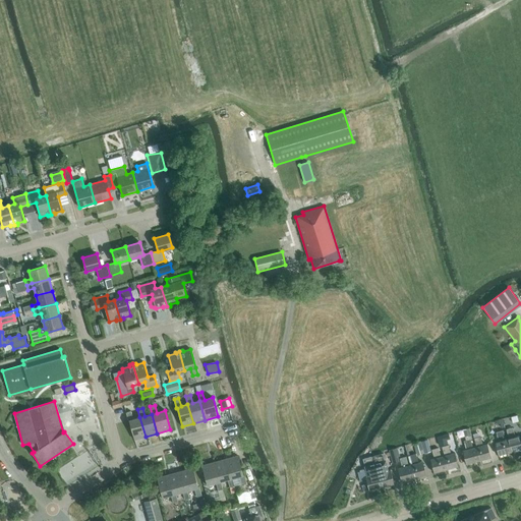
[(146,437),(139,417),(133,419),(130,411),(126,412),(128,421),(129,421),(134,440),(146,437)]
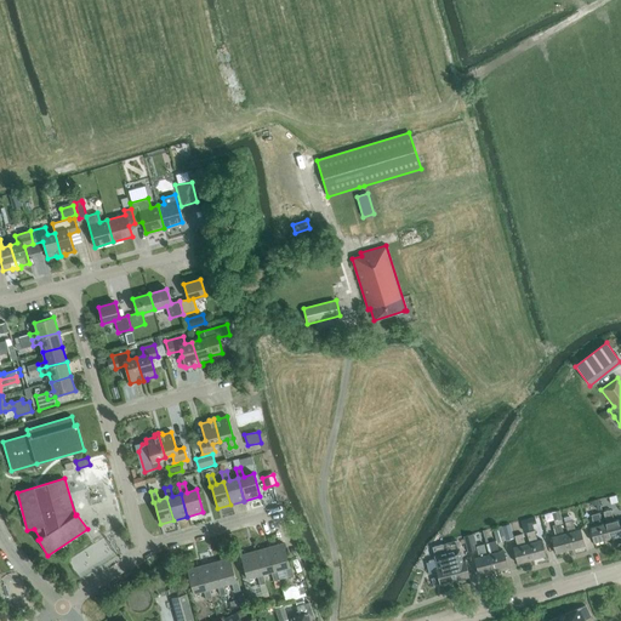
[(604,523),(608,539),(620,535),(620,528),(619,519),(614,520),(610,510),(603,512),(605,523),(604,523)]
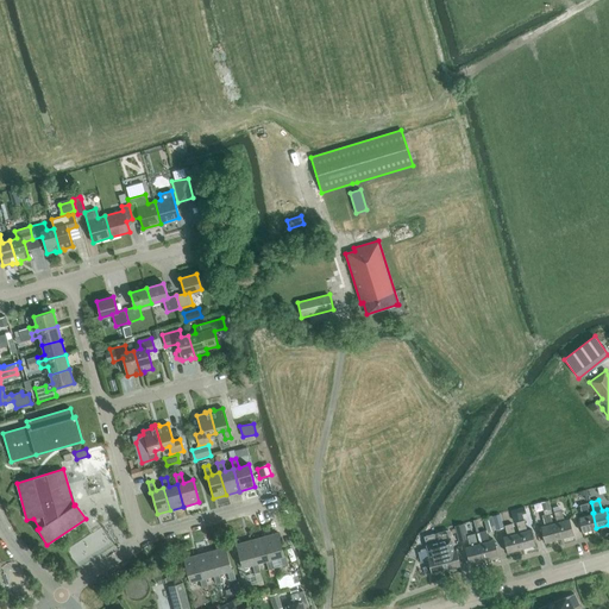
[(596,528),(592,513),(590,514),(588,503),(579,506),(583,515),(578,518),(582,532),(596,528)]
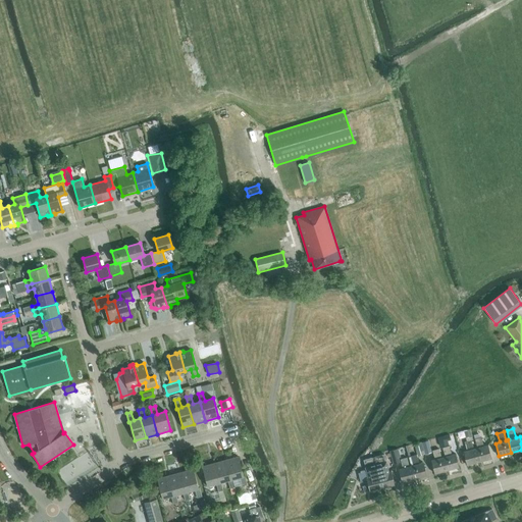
[(448,435),(437,437),(440,449),(442,448),(448,447),(447,442),(450,441),(448,435)]
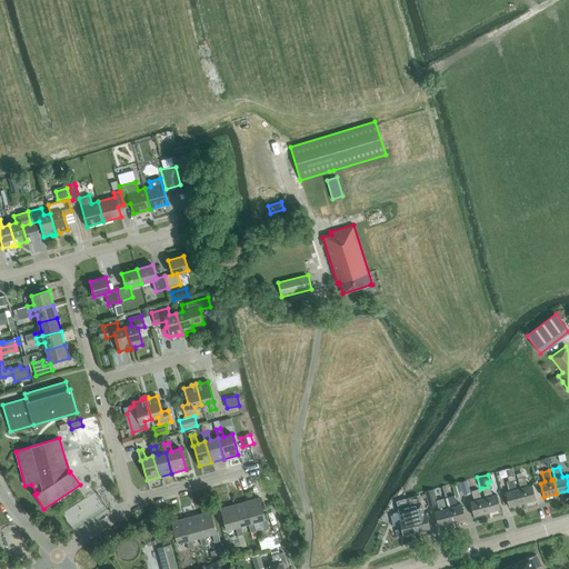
[(519,489),(522,503),(536,499),(531,486),(527,487),(525,477),(517,479),(520,488),(519,489)]
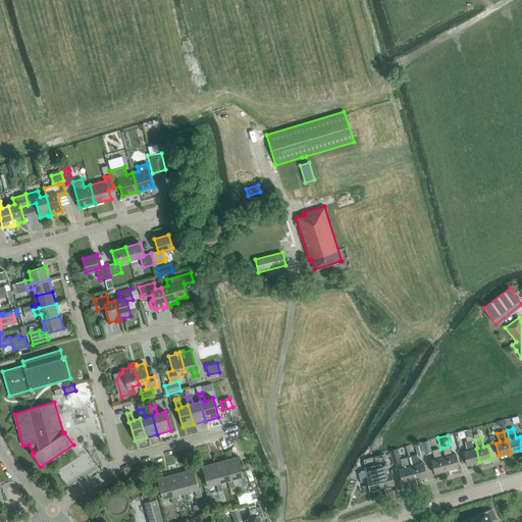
[(425,454),(431,452),(428,440),(422,442),(425,454)]
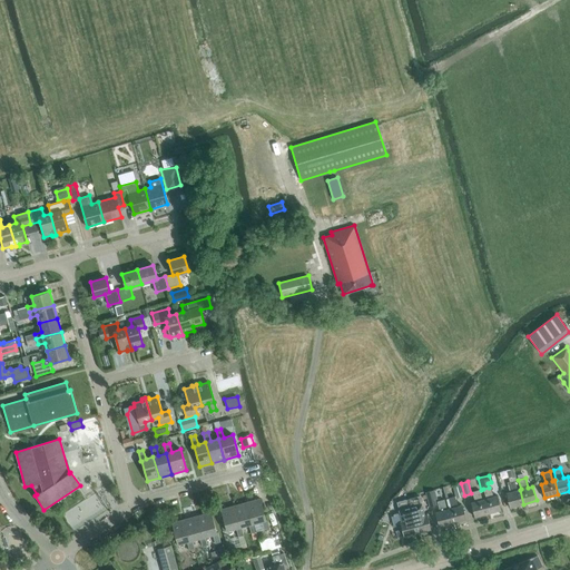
[(523,504),(520,490),(517,490),(514,481),(508,482),(510,492),(505,493),(510,508),(523,504)]
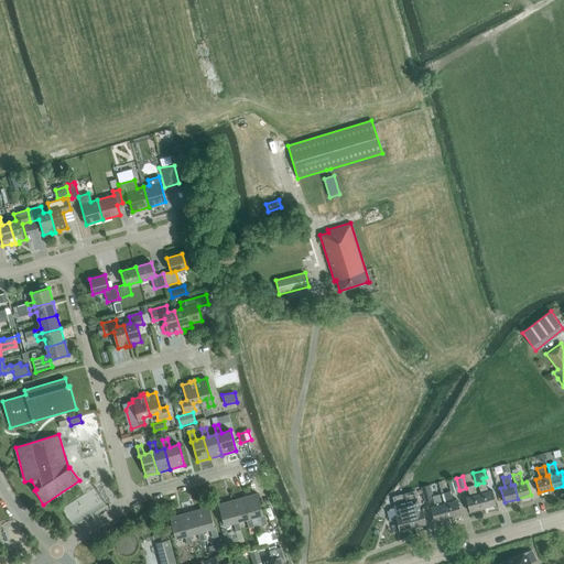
[(452,492),(458,490),(454,478),(448,480),(452,492)]
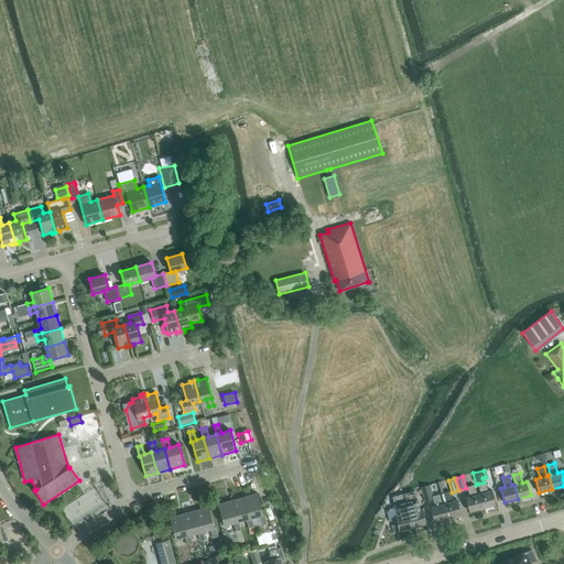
[(479,494),(483,508),(496,505),(492,490),(488,491),(485,481),(484,483),(478,484),(480,494),(479,494)]
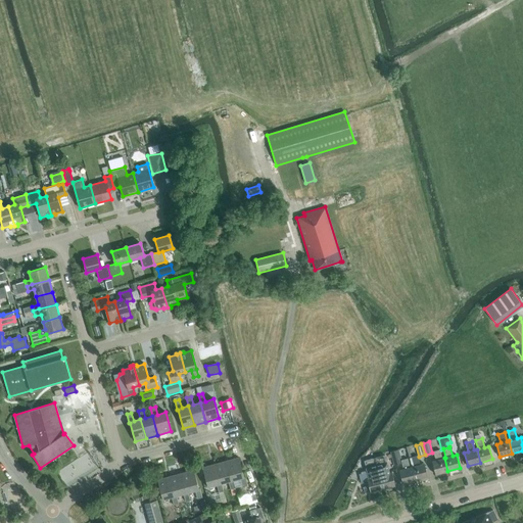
[(447,471),(444,458),(442,459),(439,449),(433,452),(435,461),(431,462),(435,474),(447,471)]
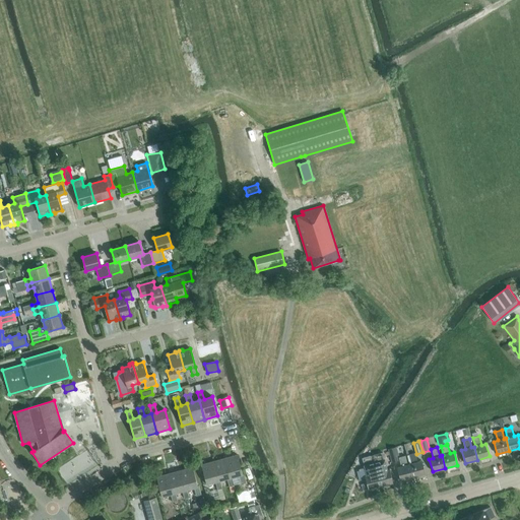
[(394,448),(388,450),(392,462),(397,460),(396,456),(398,456),(396,448),(395,448),(394,448)]
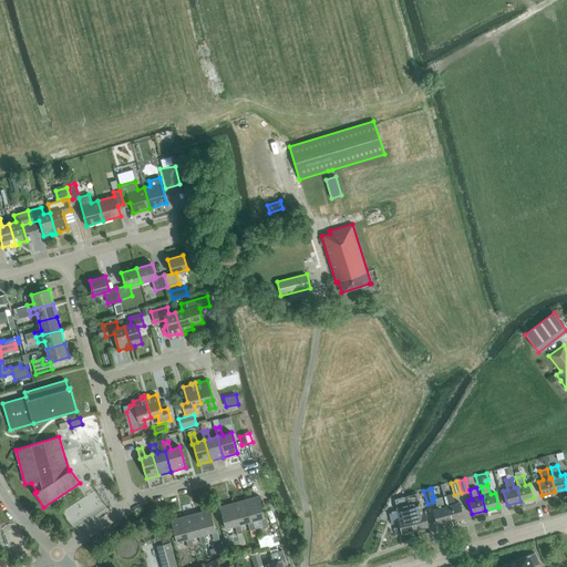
[(405,496),(415,529),(429,526),(424,512),(422,513),(419,501),(418,501),(416,493),(405,496)]
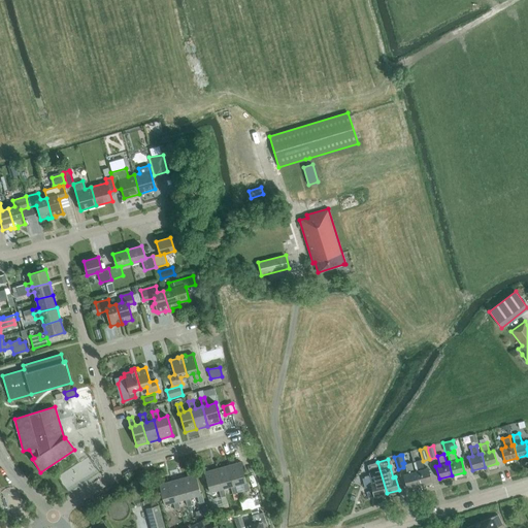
[(416,471),(419,485),(431,482),(428,468),(424,469),(421,460),(415,462),(417,471),(416,471)]
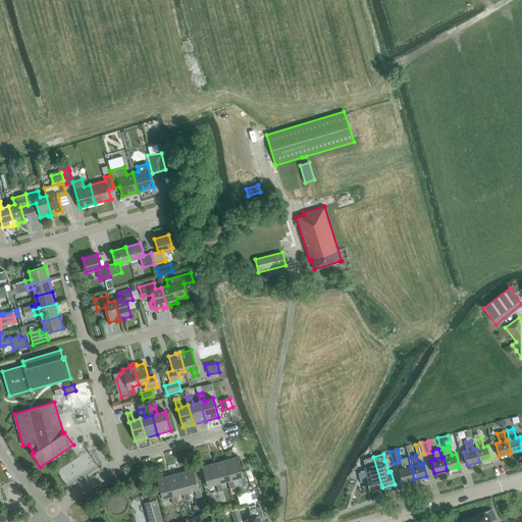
[(227,460),(232,479),(240,477),(242,485),(247,483),(245,475),(244,475),(238,457),(227,460)]
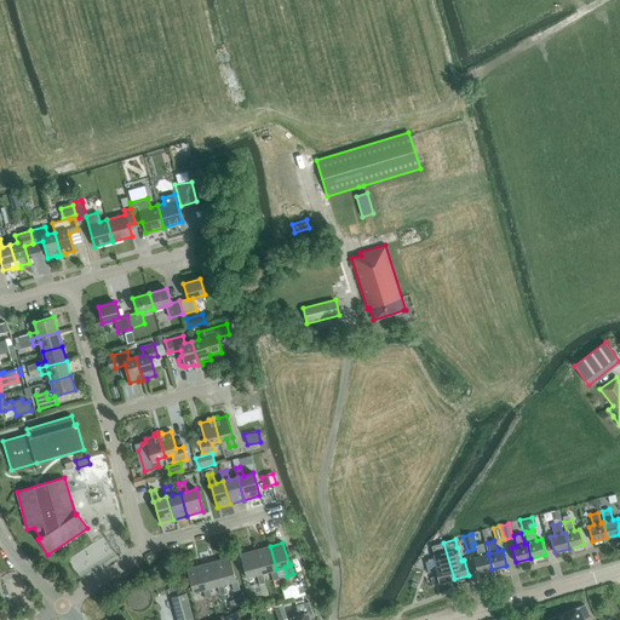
[(440,584),(454,579),(443,543),(431,546),(434,554),(432,554),(436,567),(435,568),(440,584)]
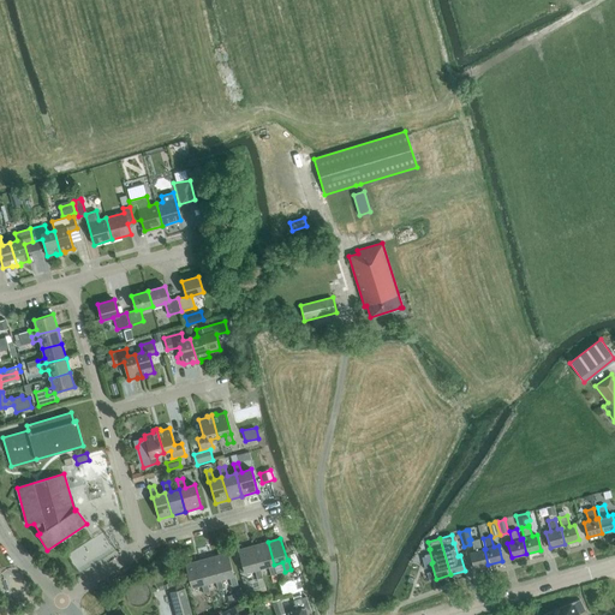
[(488,565),(484,549),(482,550),(479,539),(471,541),(475,551),(470,553),(473,568),(488,565)]
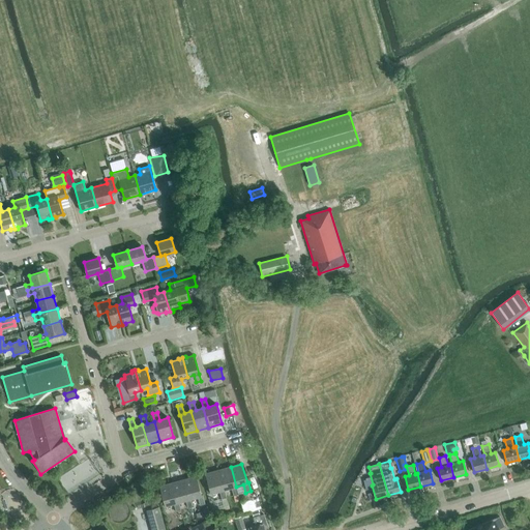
[(238,495),(236,487),(231,467),(218,470),(224,490),(231,488),(233,496),(238,495)]
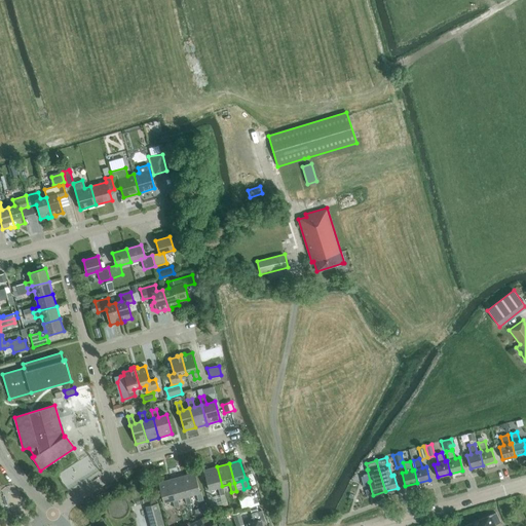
[(225,494),(222,486),(217,466),(203,470),(209,489),(218,487),(220,495),(225,494)]
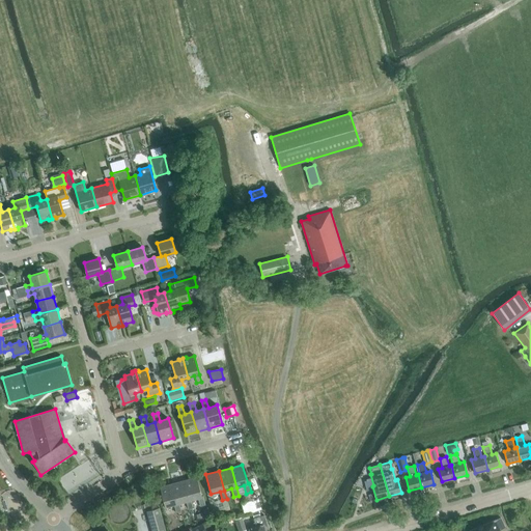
[(186,480),(191,500),(198,498),(200,506),(205,505),(202,496),(201,496),(196,477),(186,480)]
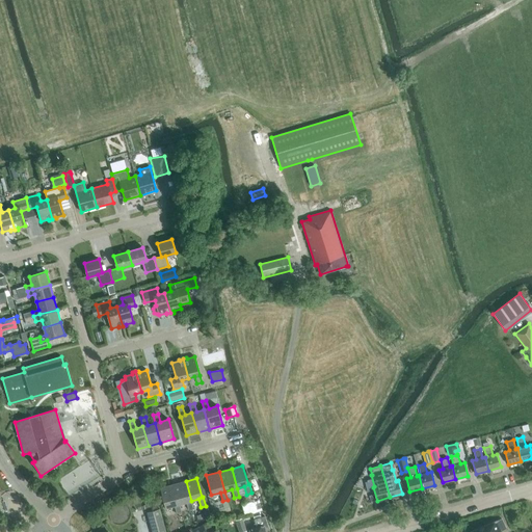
[(193,509),(191,501),(186,481),(174,484),(179,504),(186,502),(188,510),(193,509)]
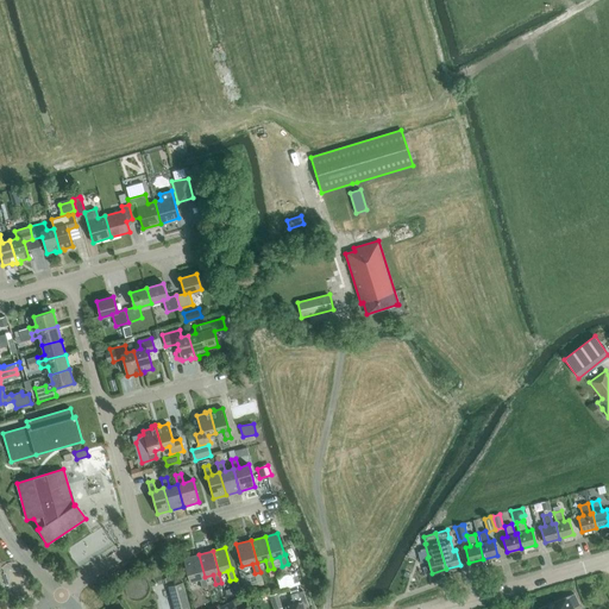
[(207,586),(205,577),(199,554),(183,559),(189,582),(199,578),(202,588),(203,588),(207,586)]
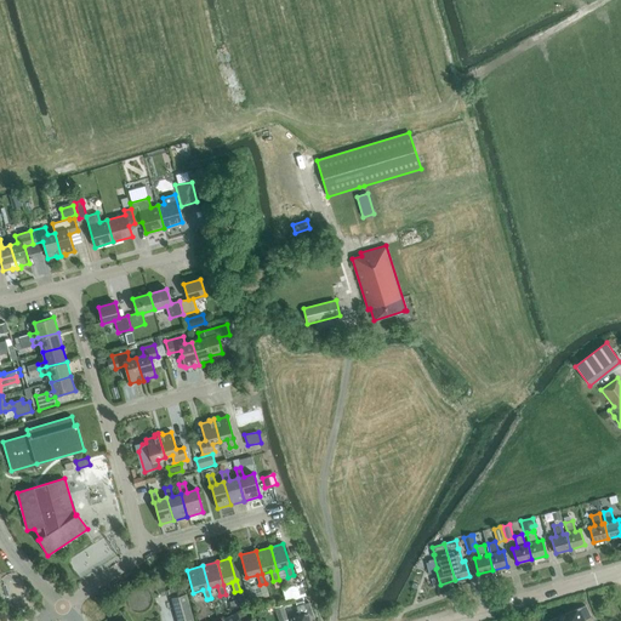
[(178,592),(187,590),(186,581),(176,584),(178,592)]
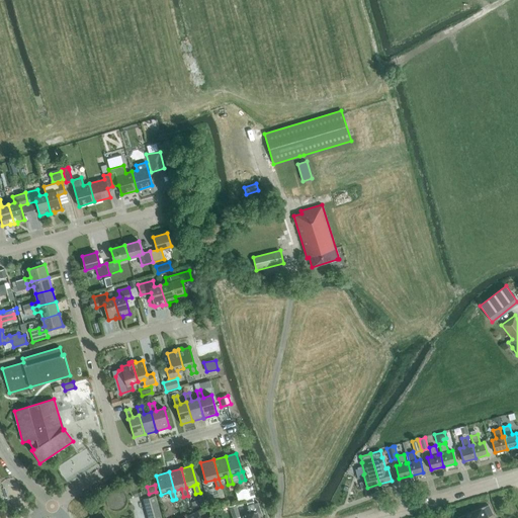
[(246,489),(236,492),(238,502),(248,499),(246,489)]
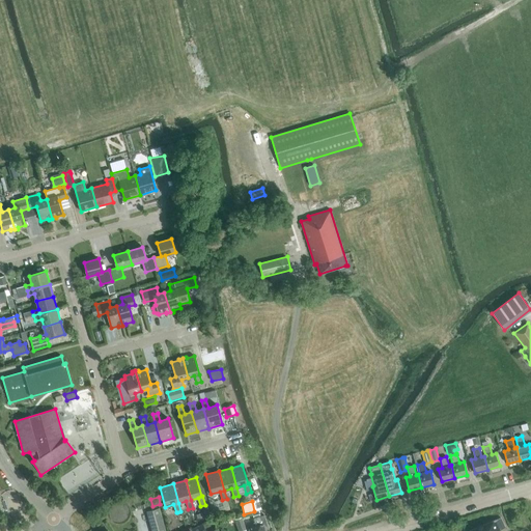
[(151,530),(165,530),(159,507),(146,511),(151,530)]
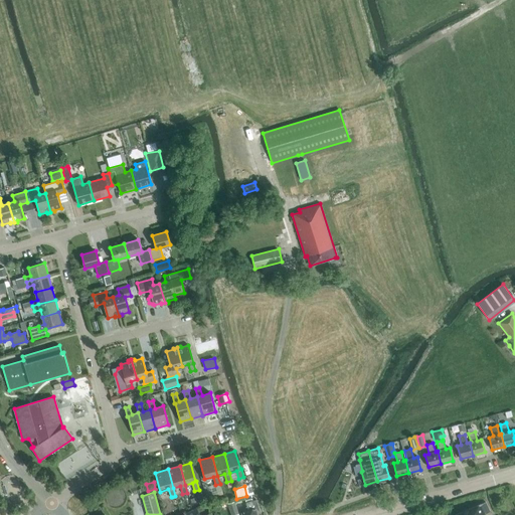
[(231,514),(234,514),(238,514),(234,501),(228,503),(229,506),(231,514)]
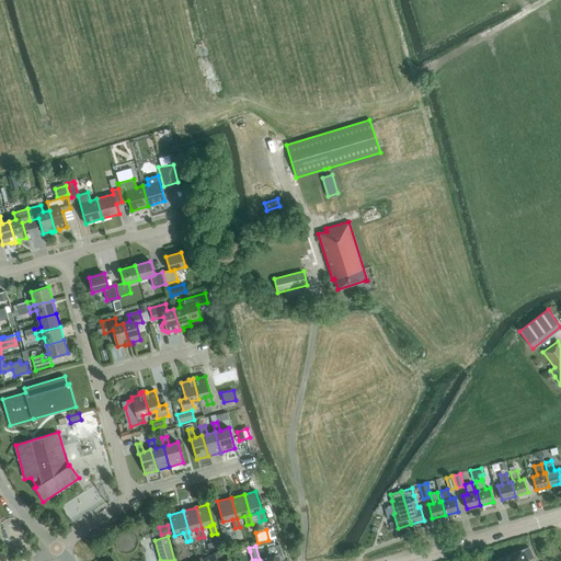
[(271,556),(263,558),(264,560),(279,560),(274,546),(267,548),(271,556)]
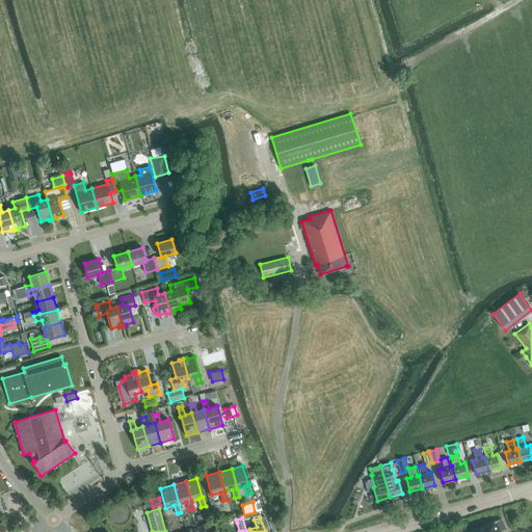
[(500,531),(506,529),(501,519),(470,531),(500,531)]
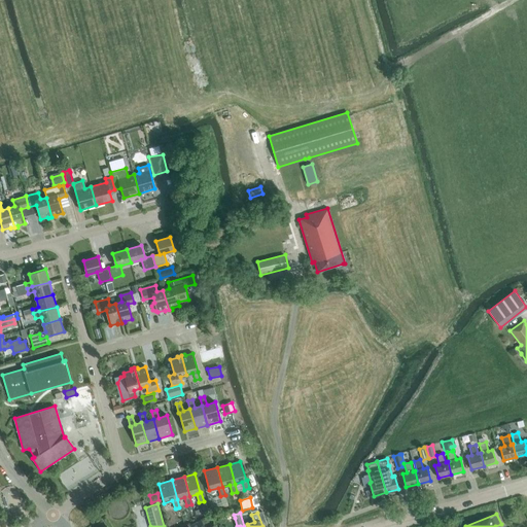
All buildings are outlined.
